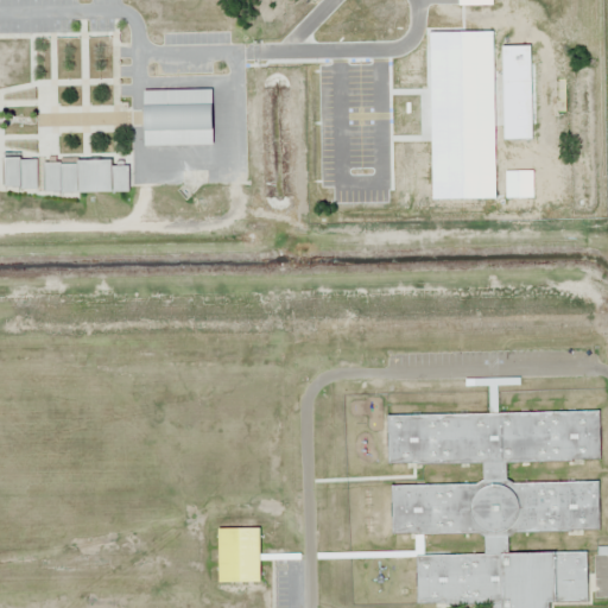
[(145,90),(145,146),(214,145),(214,90),(145,90)]
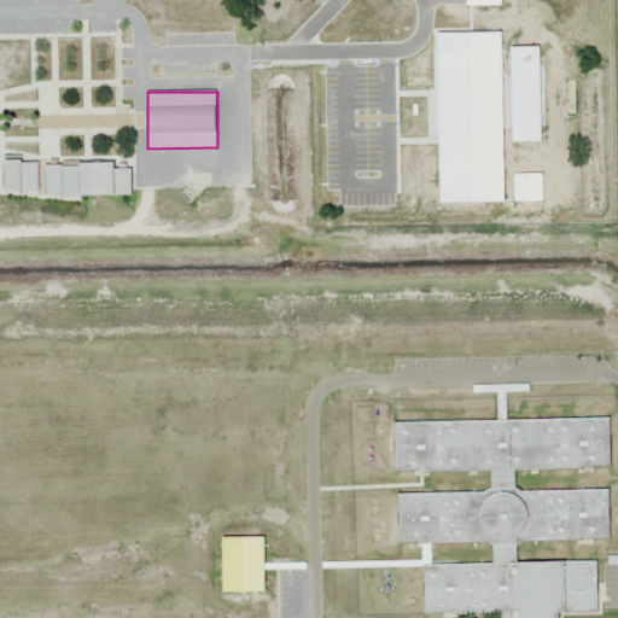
[(39,192),(39,162),(5,162),(5,192),(39,192)]
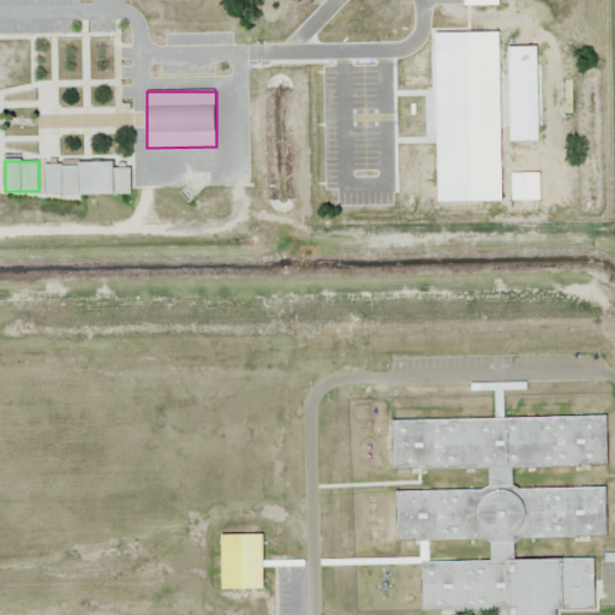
[(131,195),(131,167),(115,167),(115,163),(46,163),(46,195),(131,195)]
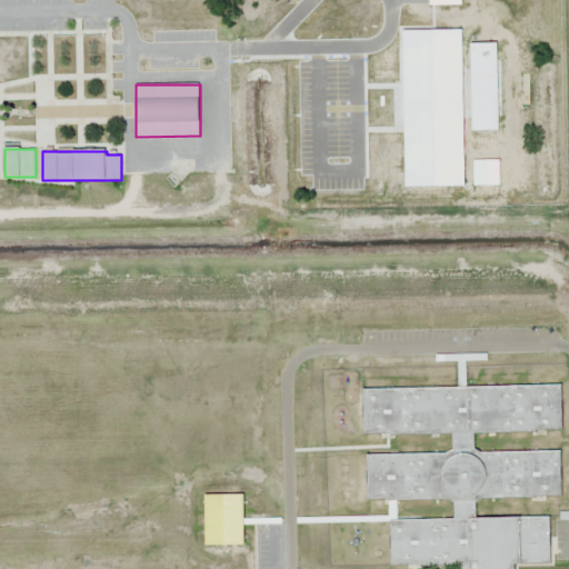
[(550,518),(476,518),(476,499),(561,498),(561,452),(475,452),(475,433),(562,432),(561,387),(363,388),(363,436),(451,435),(451,453),(367,455),(367,502),(452,501),(453,519),(390,519),(390,567),(459,566),(459,568),(516,568),(516,566),(551,565),(550,518)]
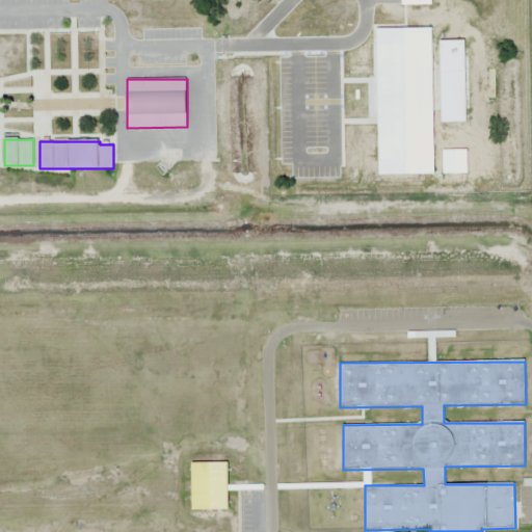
[(228,463),(192,463),(192,510),(228,510),(228,463)]
